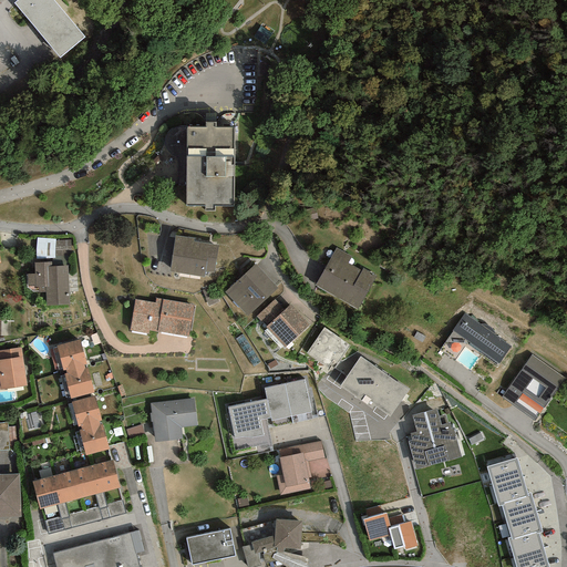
[(84,38),(53,0),(18,0),(14,3),(60,58),(84,38)]
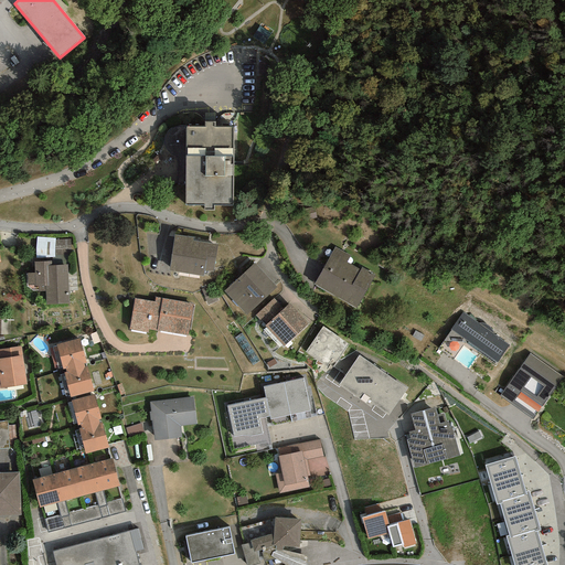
[(263,21),(253,35),(265,43),(274,28),(263,21)]
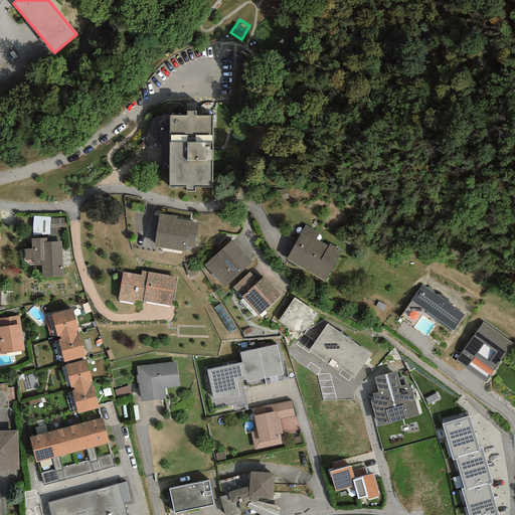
[(195,112),(186,112),(186,116),(170,115),(169,187),(186,187),(186,191),(195,191),(195,187),(211,187),(212,116),(195,116),(195,112)]
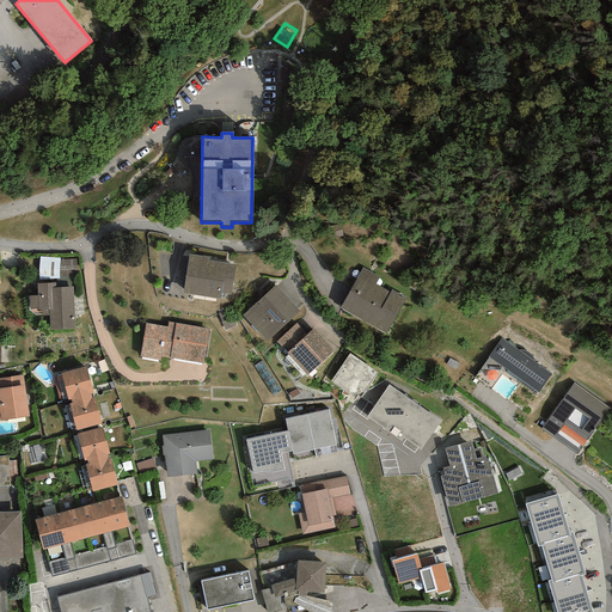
[(209,257),(189,254),(183,293),(220,299),(221,292),(231,294),(236,264),(209,261),(209,257)]
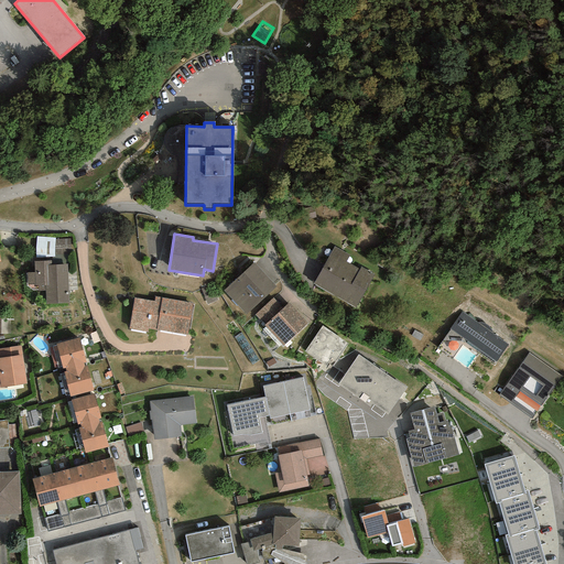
[(55,238),(36,237),(35,256),(36,258),(54,257),(54,248),(55,239),(55,238)]
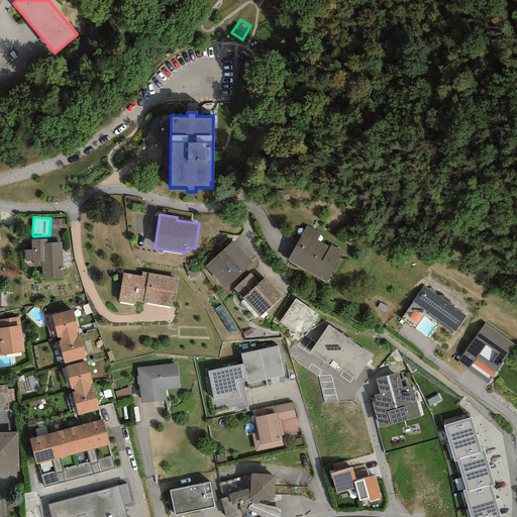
[(64,218),(50,219),(49,227),(65,227),(64,218)]
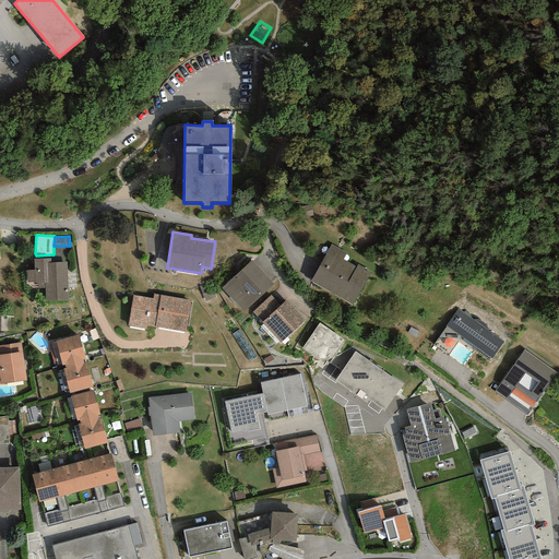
[(346,253),(331,245),(310,281),(352,305),(371,272),(357,264),(356,266),(343,260),(346,253)]
